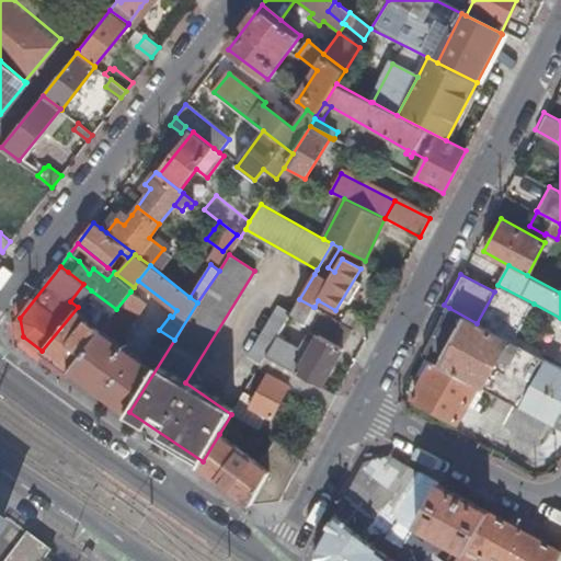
[(494,292),(477,323),(513,343),(534,304),(497,285),(494,292)]
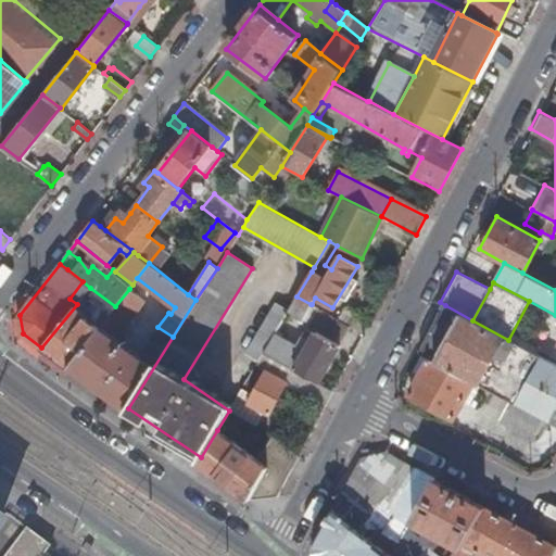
[(41,348),(68,368),(70,366),(115,306),(90,288),(77,304),(41,348)]
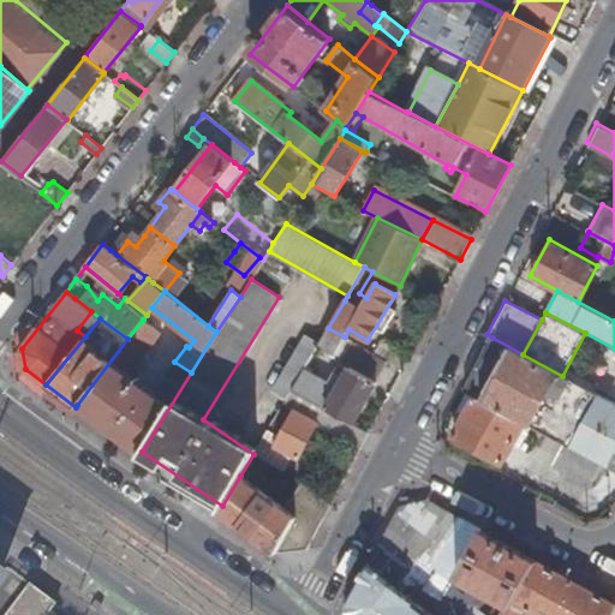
[(77,405),(142,452),(191,372),(174,362),(165,376),(167,377),(155,395),(129,374),(160,333),(143,320),(127,339),(77,405)]
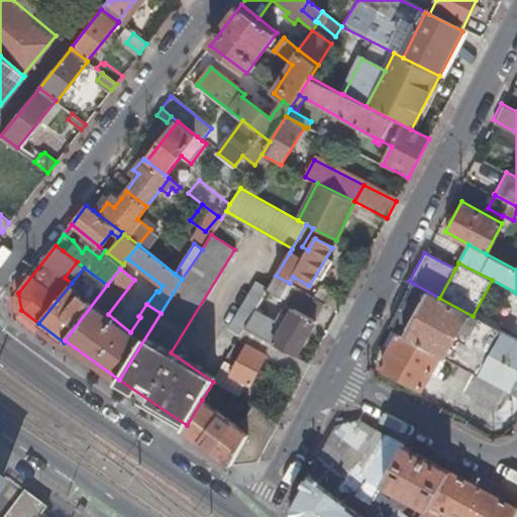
[(276,276),(268,290),(281,297),(289,283),(276,276)]
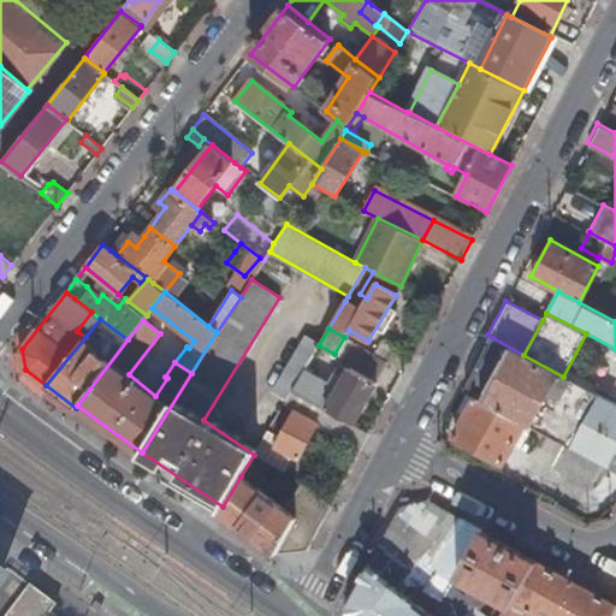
[(272,392),(286,401),(291,392),(303,371),(319,345),(304,336),(272,392)]
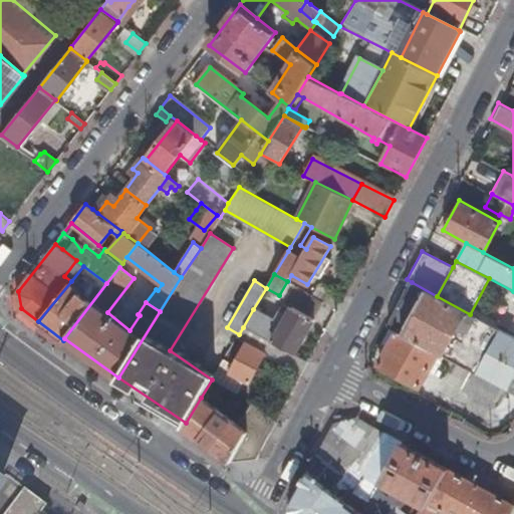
[(288,281),(287,281),(279,295),(286,299),(284,303),(292,308),(312,319),(323,301),(311,295),(288,281)]
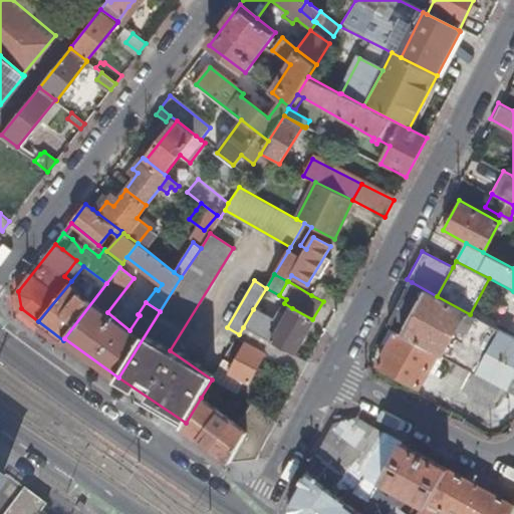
[(505,390),(513,394),(513,337),(470,314),(437,296),(412,282),(388,326),(397,330),(438,352),(470,370),(505,390)]
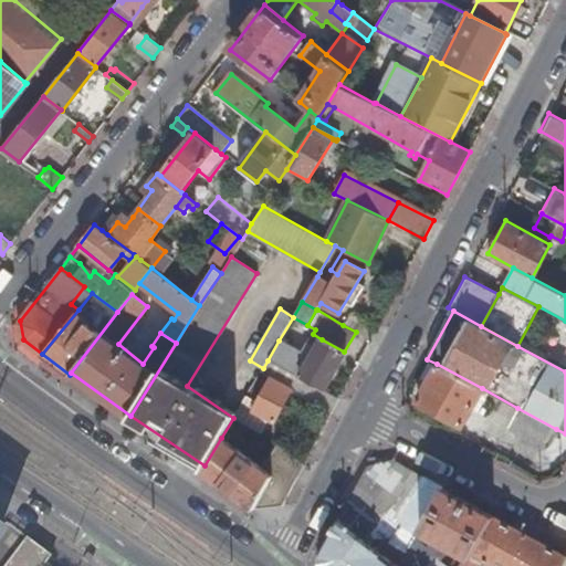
[(308,338),(301,352),(311,358),(318,345),(308,338)]
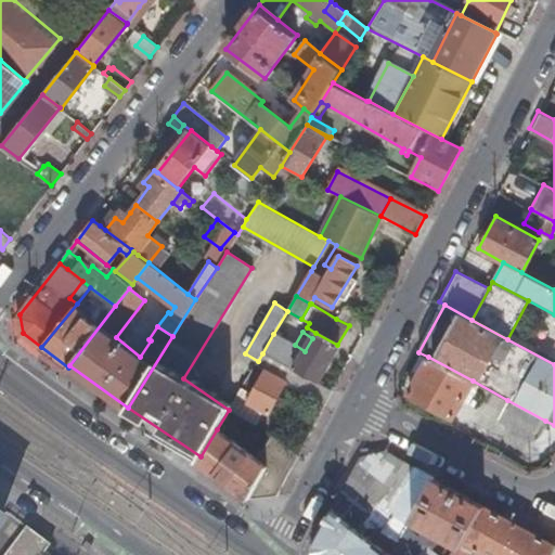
[(273,334),(262,353),(294,370),(317,383),(337,345),(315,333),(312,338),(305,351),(295,345),(273,334)]
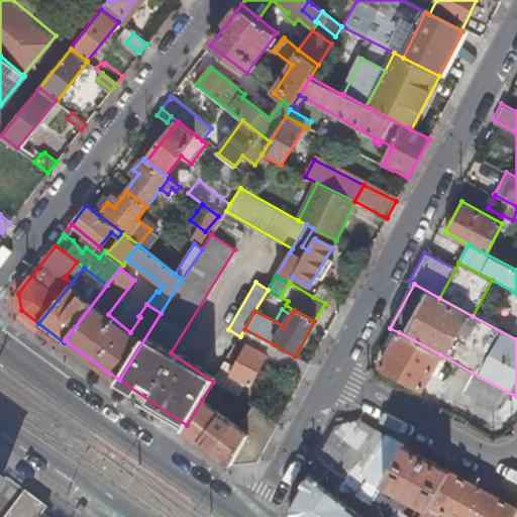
[(268,354),(304,376),(309,365),(295,356),(274,344),(244,329),(240,336),(225,362),(234,367),(230,376),(245,383),(251,385),(268,354)]
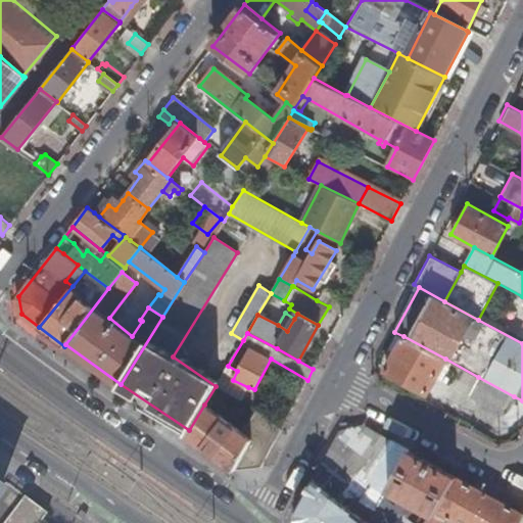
[(445,359),(403,336),(385,370),(426,392),(445,359)]
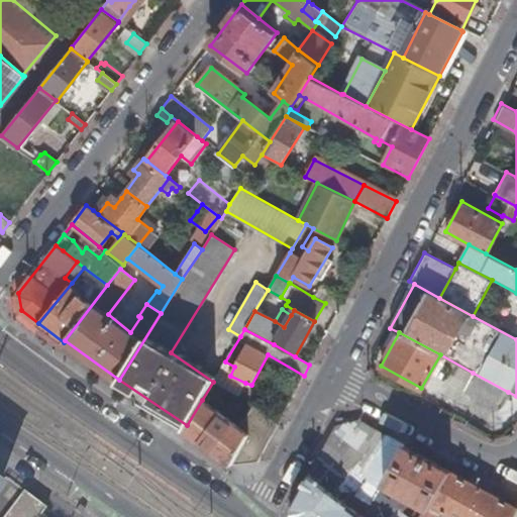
[(499,409),(508,392),(473,373),(463,390),(499,409)]
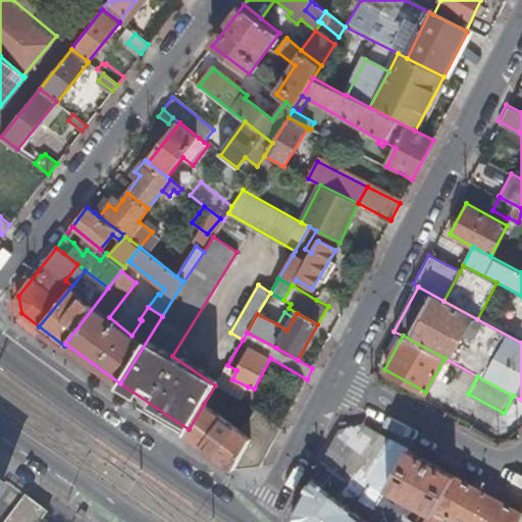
[(248,386),(232,379),(229,385),(245,394),(248,386)]
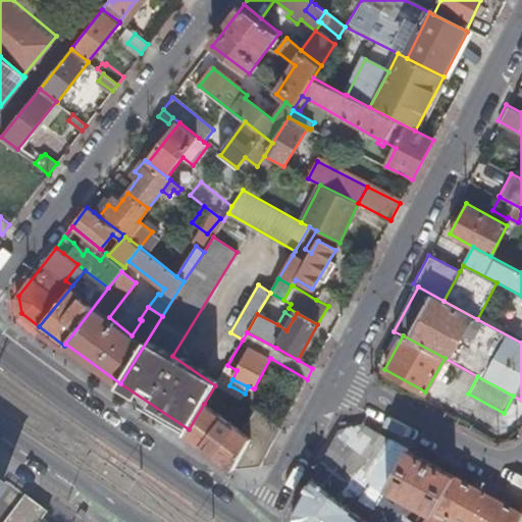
[(232,469),(261,466),(281,426),(256,409),(247,427),(245,426),(242,431),(204,404),(189,429),(187,433),(232,469)]
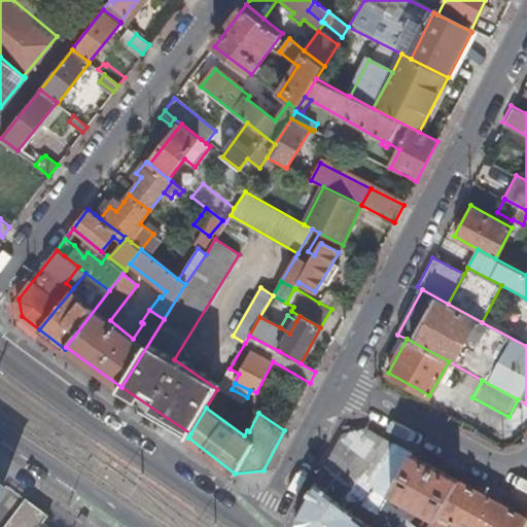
[(341,435),(323,465),(351,488),(359,477),(388,441),(365,428),(341,435)]
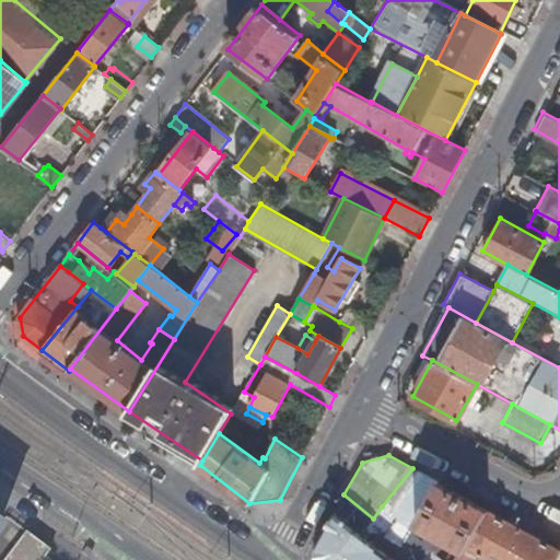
[(489,510),(438,482),(428,499),(417,517),(415,523),(422,527),(439,535),(446,539),(462,548),(464,549),(466,547),(489,510)]
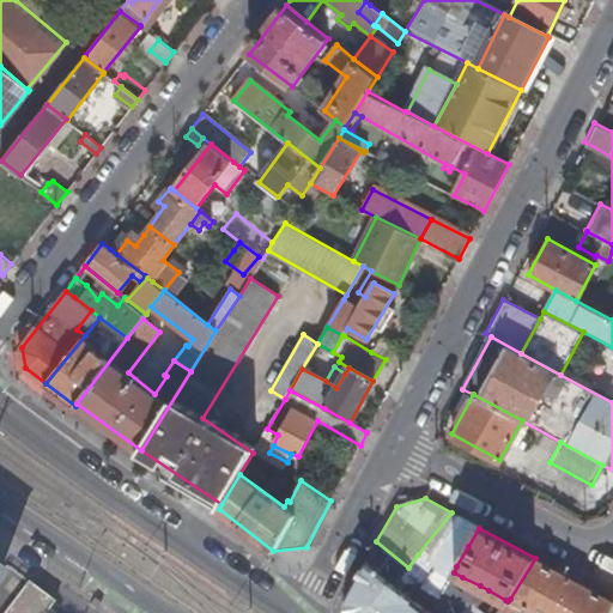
[(456,566),(468,546),(451,536),(439,557),(456,566)]
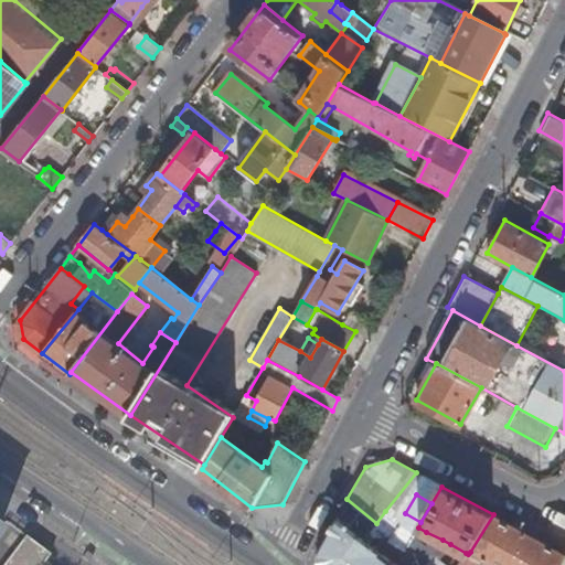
[(376,523),(347,499),(318,551),(320,564),(397,564),(374,546),(370,542),(373,537),(369,533),(376,523)]
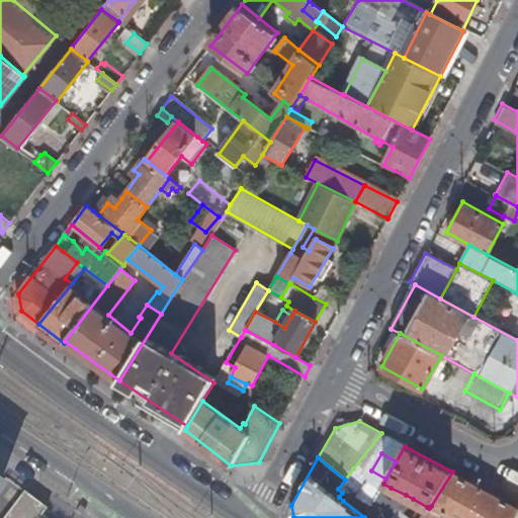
[(353,468),(345,480),(338,489),(342,493),(344,494),(349,494),(343,501),(364,517),(375,499),(373,497),(378,489),(353,468)]
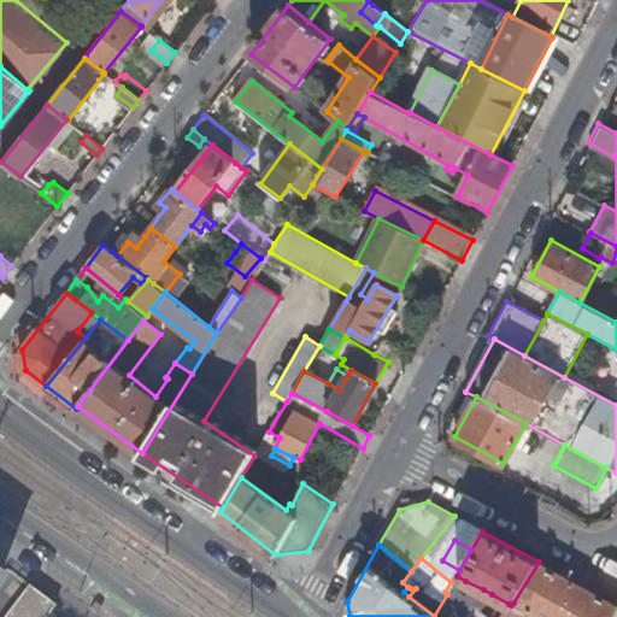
[(611,616),(616,607),(616,604),(539,562),(513,603),(540,616),(611,616)]
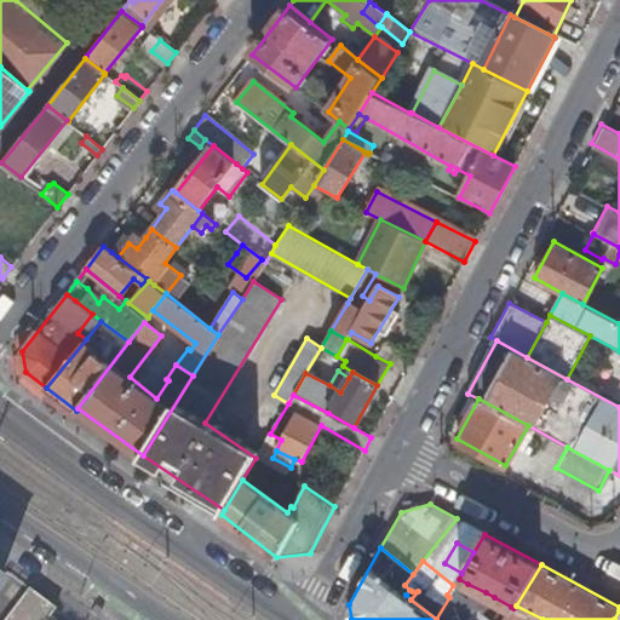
[(436,619),(491,619),(482,613),(494,597),(486,592),(468,615),(459,610),(469,600),(460,593),(468,584),(459,579),(449,597),(436,619)]
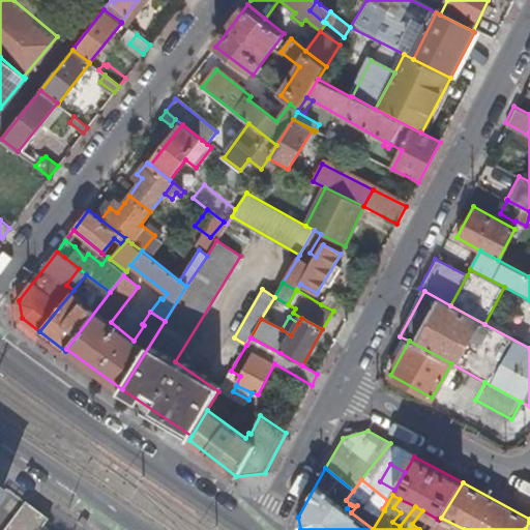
[(37,529),(47,519),(24,501),(0,529),(37,529)]
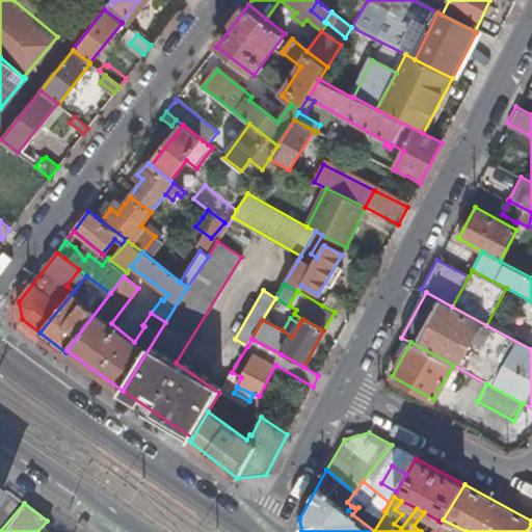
[(440,531),(441,522),(439,521),(429,531),(440,531)]
